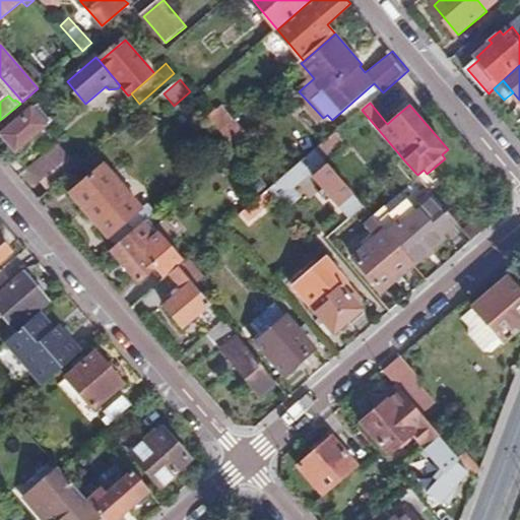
[(210,116),(222,130),(236,119),(223,104),(210,116)]
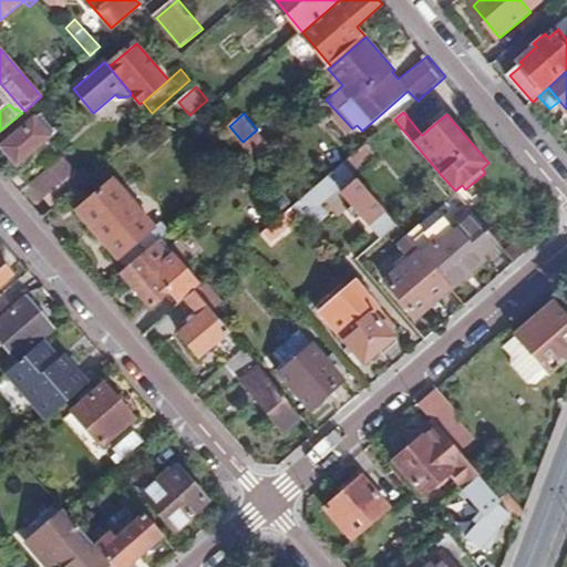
[(418,130),(422,135),(432,126),(428,122),(418,130)]
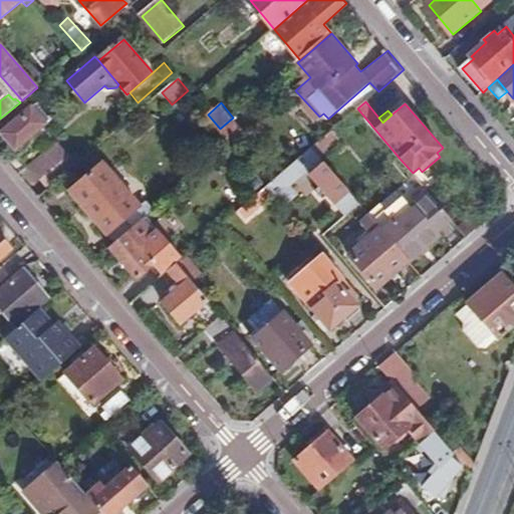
[(233,117),(220,129),(233,144),(256,123),(249,114),(238,123),(233,117)]
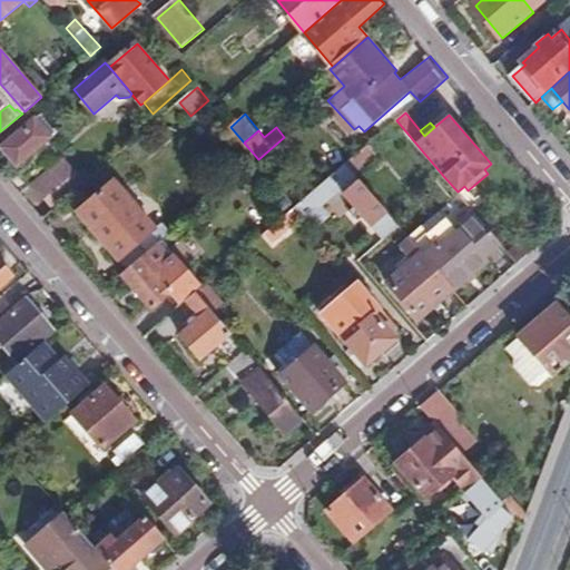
[(370,144),(347,164),(355,173),(379,153),(370,144)]
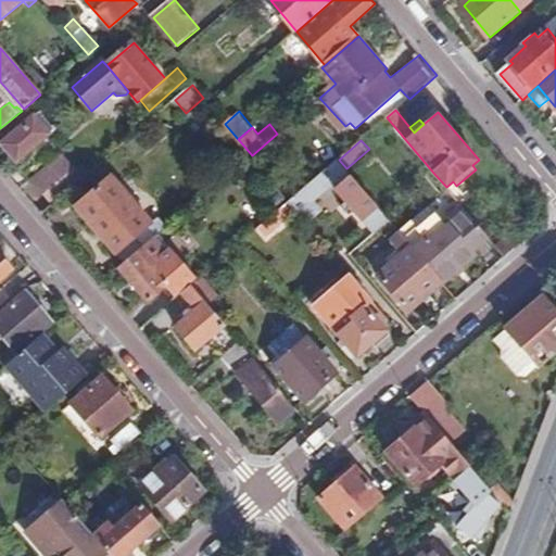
[(35,182),(53,204),(57,202),(47,191),(68,174),(77,185),(81,180),(62,159),(35,182)]
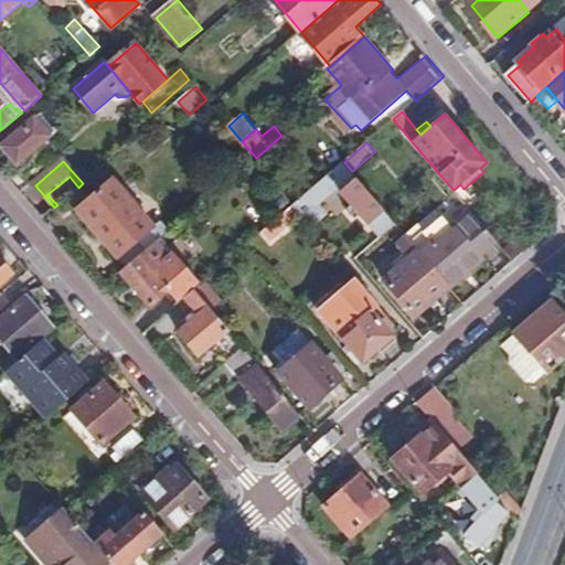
[(344,162),(295,203),(304,213),(313,225),(326,213),(317,204),(344,181),(348,184),(340,191),(380,237),(396,223),(352,171),(344,162)]
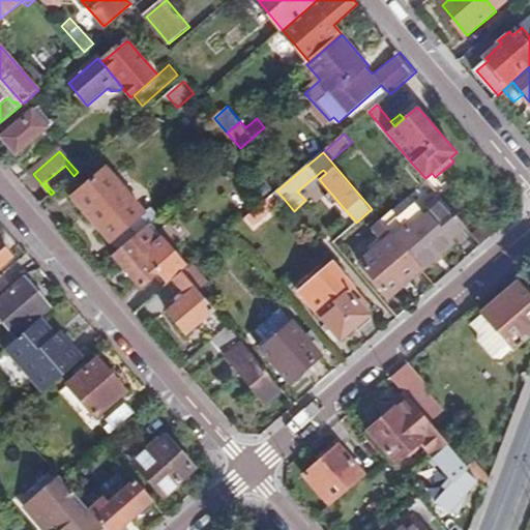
[(54,193),(74,176),(65,166),(45,182),(54,193)]
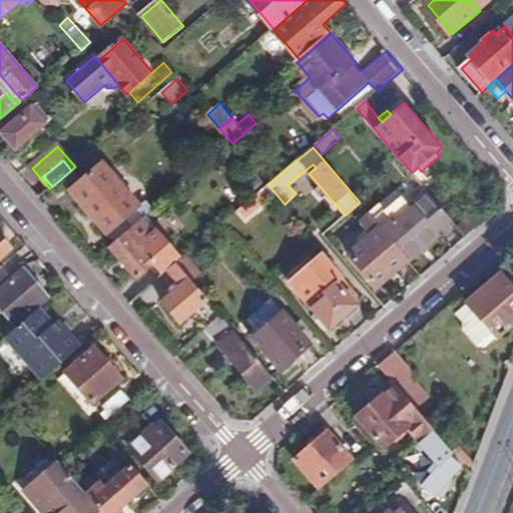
[(79,199),(116,242),(131,229),(125,222),(140,209),(110,173),(79,199)]
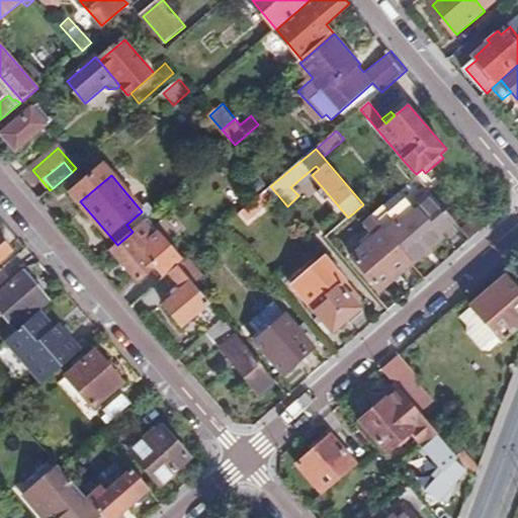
[(278,195),(270,186),(242,211),(250,220),(278,195)]
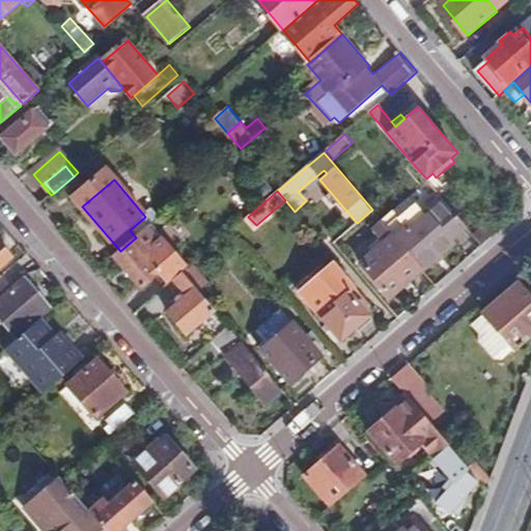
[(384,222),(423,269),(453,243),(451,240),(467,226),(444,199),(425,216),(410,197),(382,220),(384,222)]
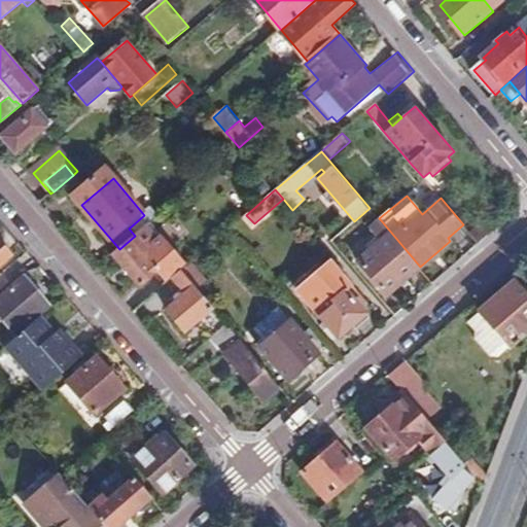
[(354,264),(364,274),(385,297),(420,267),(381,220),(372,230),(381,241),(354,264)]
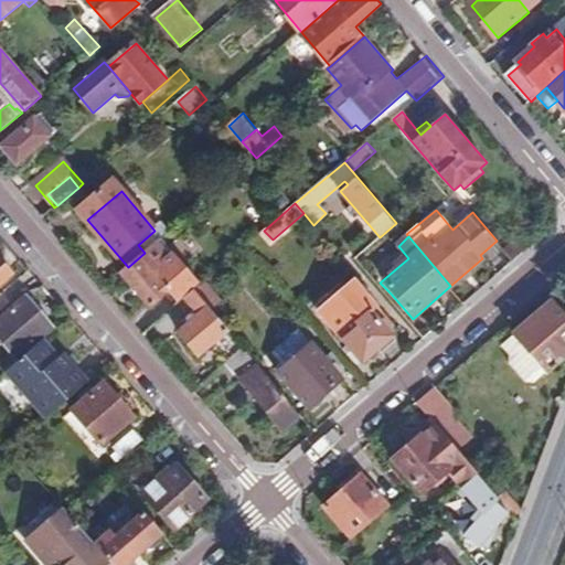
[(145,253),(128,267),(121,273),(150,307),(167,294),(176,305),(184,298),(195,288),(200,285),(161,240),(145,253)]
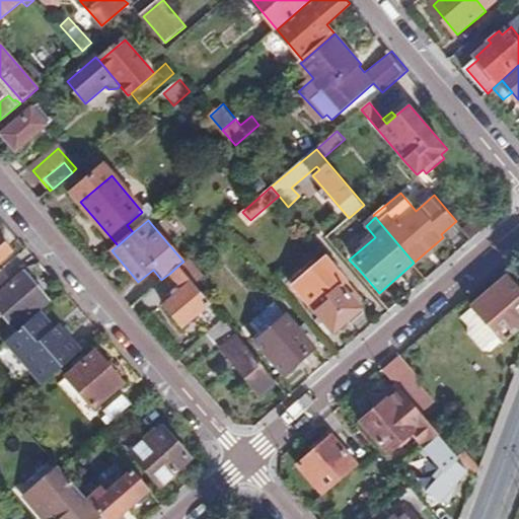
[(0,240),(0,260),(10,251),(0,240)]
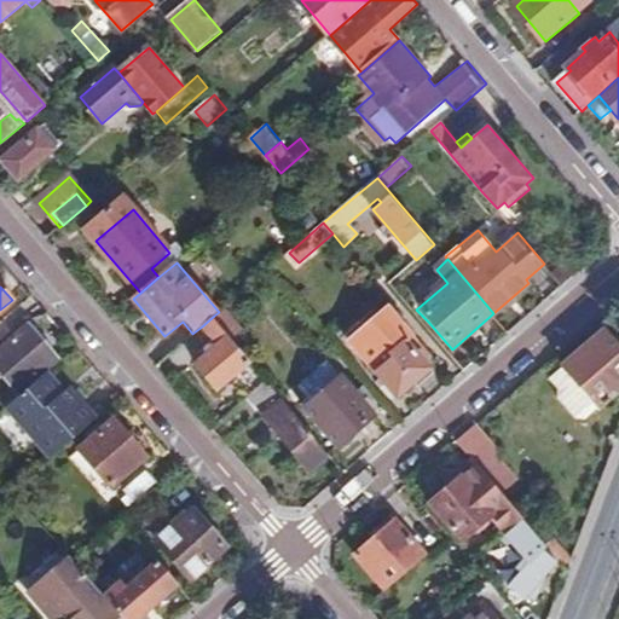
[(400,312),(416,331),(428,322),(416,310),(411,302),(400,312)]
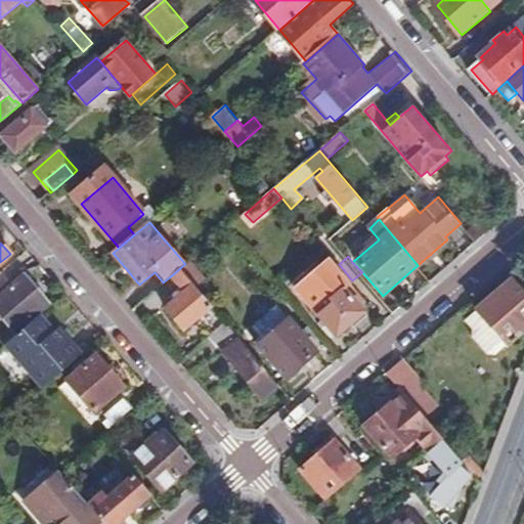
[(360,305),(367,298),(352,280),(339,264),(334,258),(312,276),(307,271),(293,284),(337,334),(364,311),(360,305)]
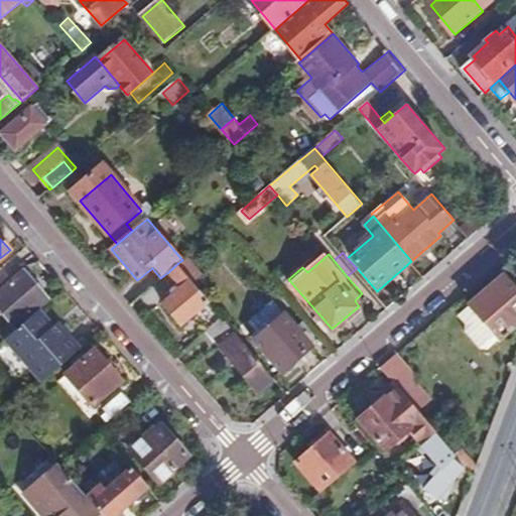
[(210,299),(178,263),(168,272),(182,288),(165,303),(182,323),(210,299)]
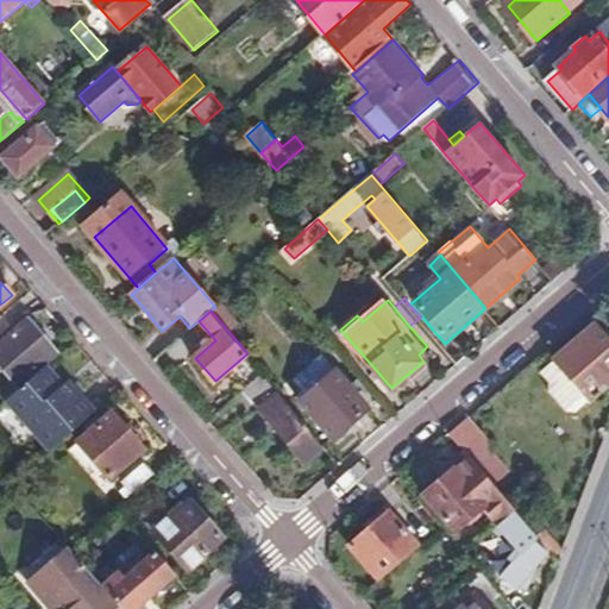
[(0,389),(0,394),(6,401),(23,388),(19,383),(54,352),(29,321),(0,345),(0,362),(13,378),(0,389)]
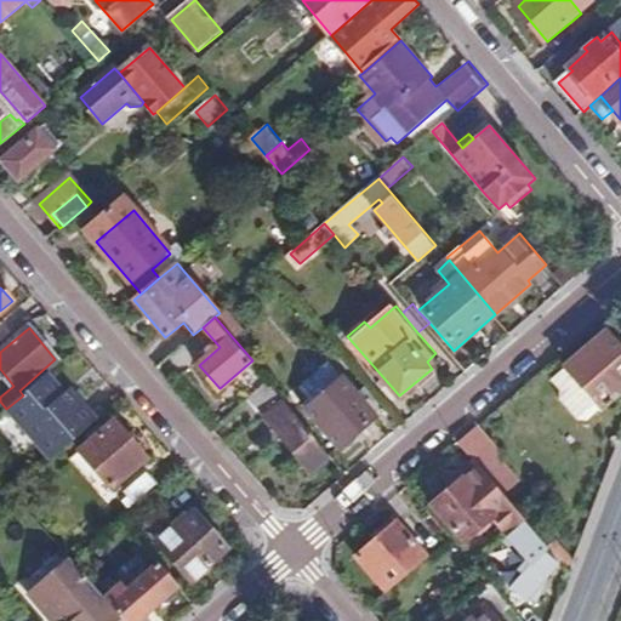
[(620,351),(604,332),(565,368),(599,408),(620,389),(620,351)]
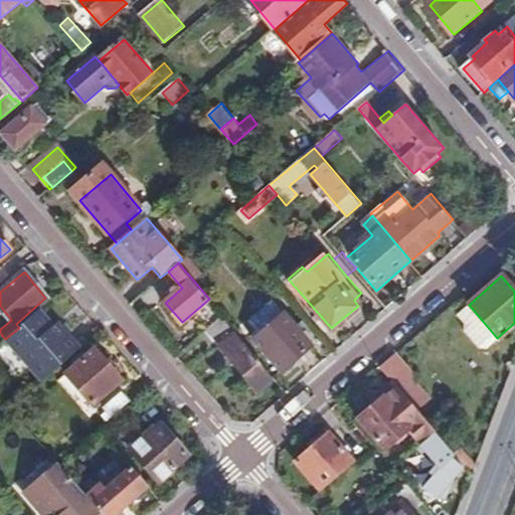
[(497,338),(469,305),(458,314),(486,348),(497,338)]
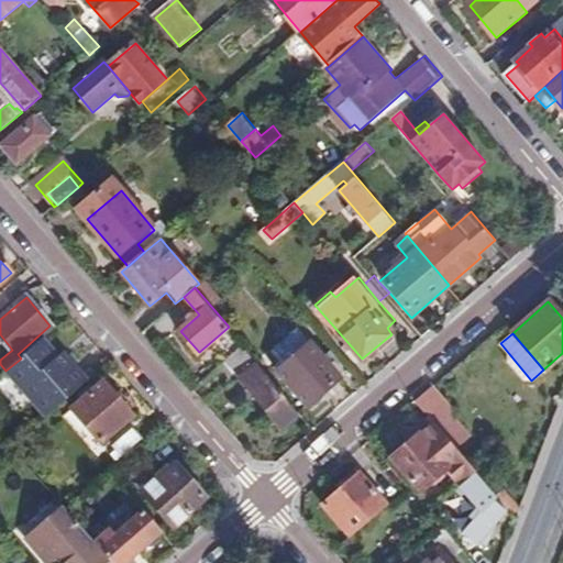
[(65,366),(42,340),(21,359),(6,371),(45,417),(88,381),(70,361),(65,366)]
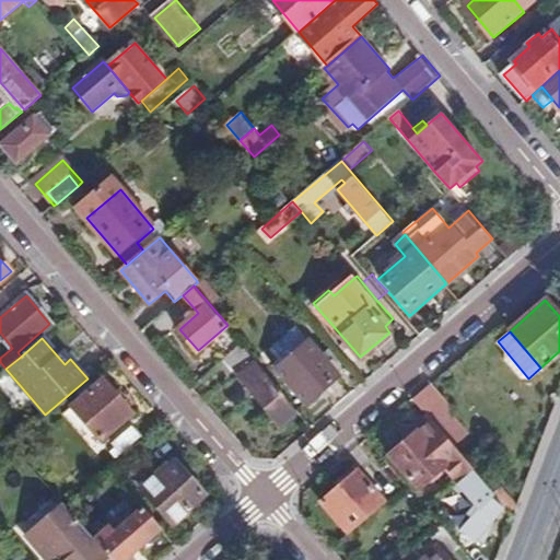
[(300,408),(243,342),(224,359),(282,422),(300,408)]
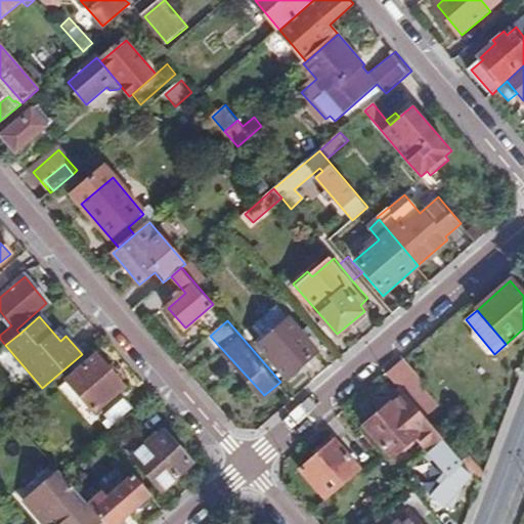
[(290,320),(262,344),(289,376),(317,353),(290,320)]
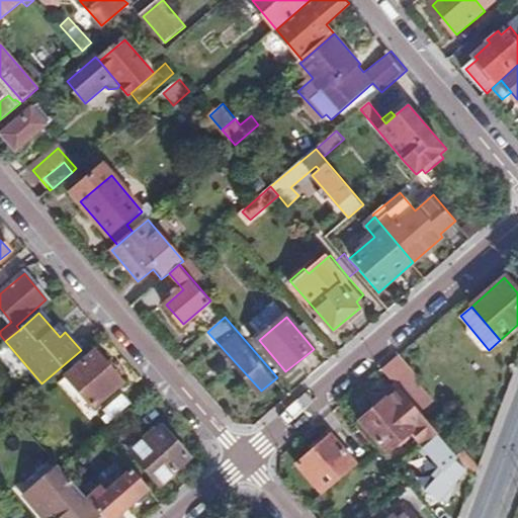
[(97,351),(66,378),(92,408),(124,380),(97,351)]
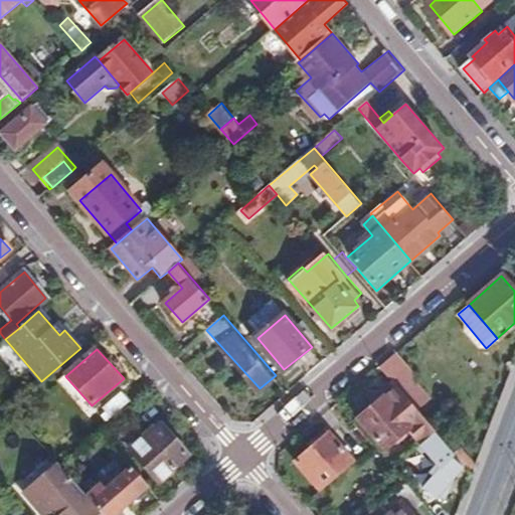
[(394,354),(379,367),(390,380),(401,393),(416,380),(394,354)]
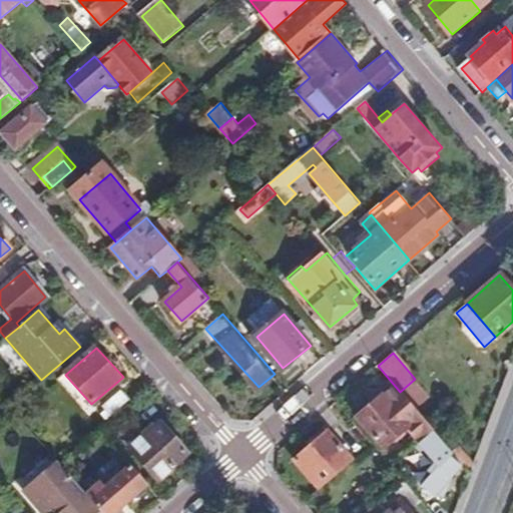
[(407,426),(420,441),(434,430),(400,392),(389,379),(367,399),(372,405),(360,417),(384,447),(407,426)]
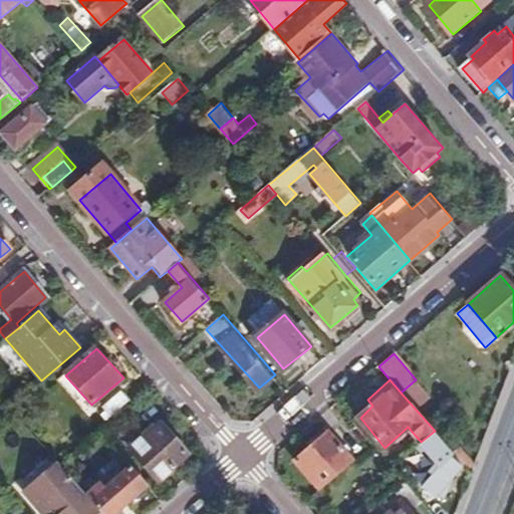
[(120,393),(102,408),(110,416),(129,401),(120,393)]
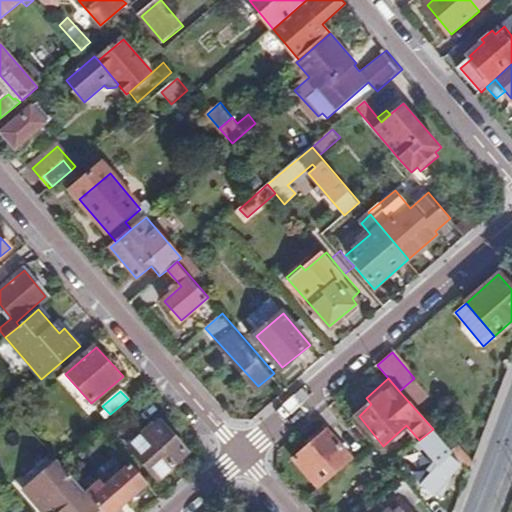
[(133,421),(115,437),(127,451),(130,449),(159,481),(190,454),(161,422),(146,435),(133,421)]
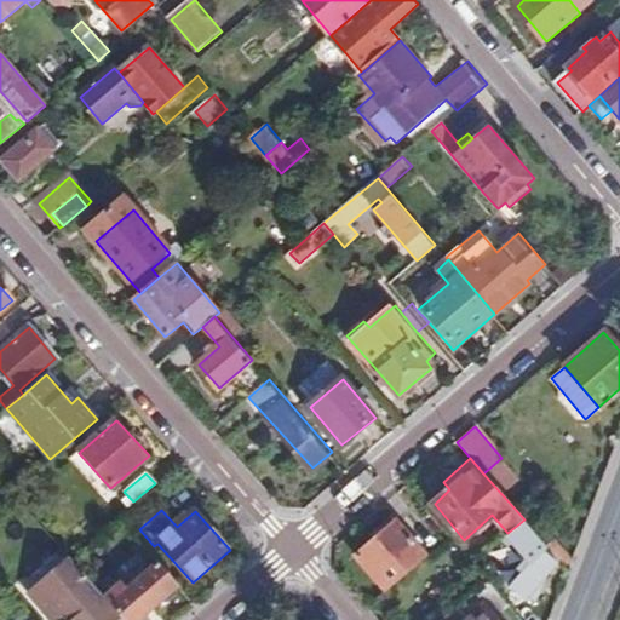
[(524,520),(507,533),(532,561),(514,586),(527,596),(555,561),(543,550),(546,545),(524,520)]
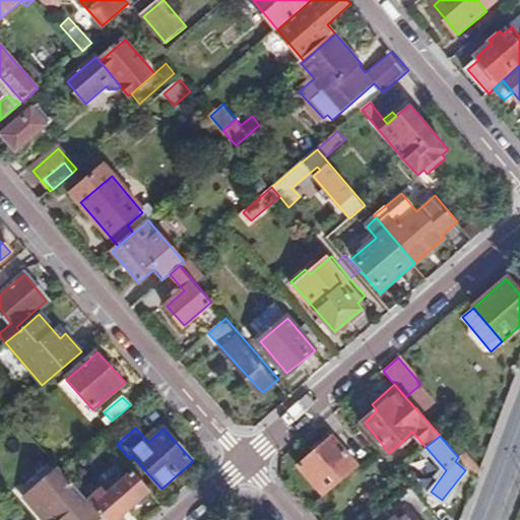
[(301,465),(325,495),(359,466),(332,438),(301,465)]
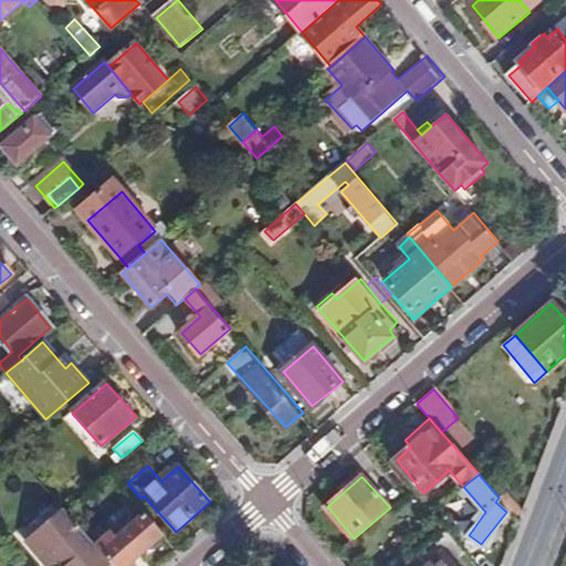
[(501,500),(520,521),(524,509),(510,492),(501,500)]
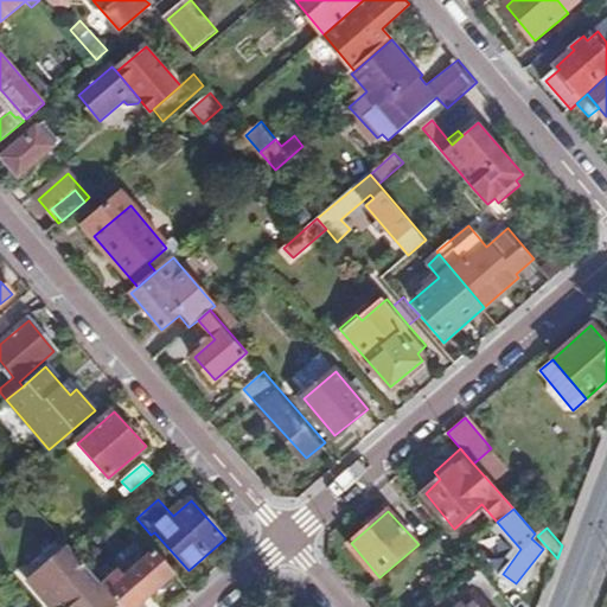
[(103,586),(69,548),(30,581),(51,606),(113,606),(117,604),(103,586)]
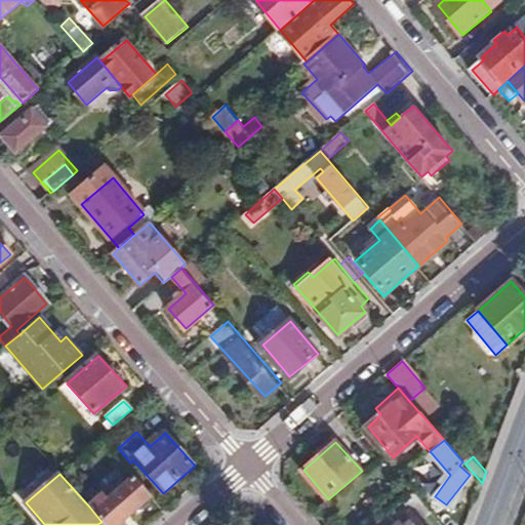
[(102,522),(104,524),(121,524),(128,520),(127,518),(152,496),(134,478),(111,499),(105,493),(89,507),(102,522)]
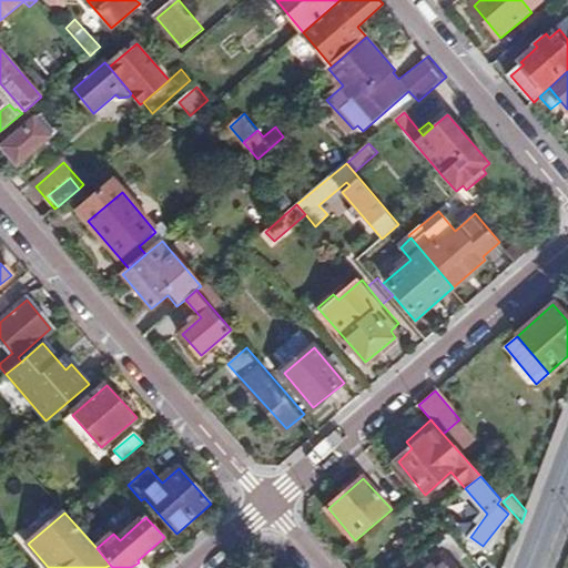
[(468,555),(448,533),(438,543),(447,553),(432,567),(423,556),(408,567),(459,567),(457,565),(468,555)]
